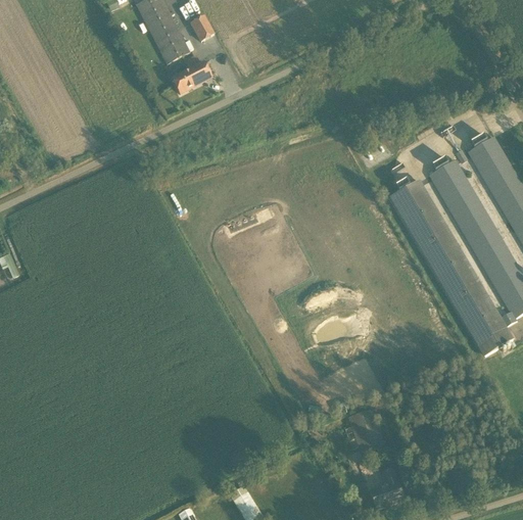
[(108,0),(106,1),(111,10),(120,6),(116,0),(108,0)]
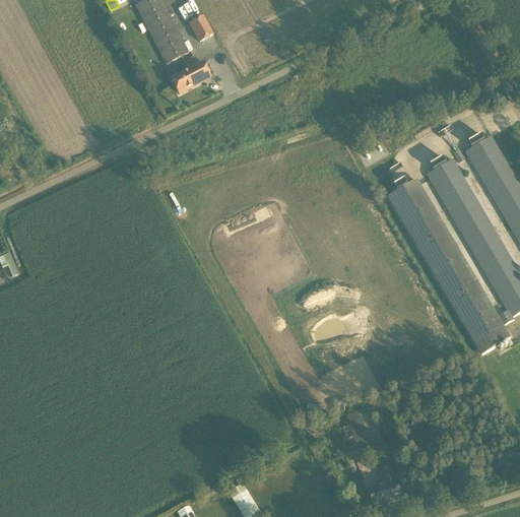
[(189,51),(163,0),(143,0),(136,4),(167,63),(189,51)]
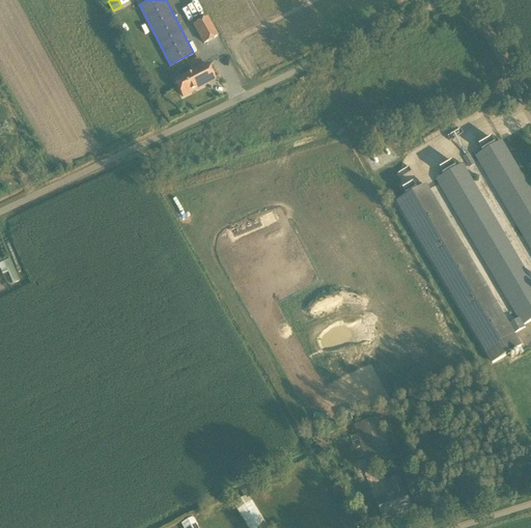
[(194,23),(204,43),(218,35),(207,15),(194,23)]
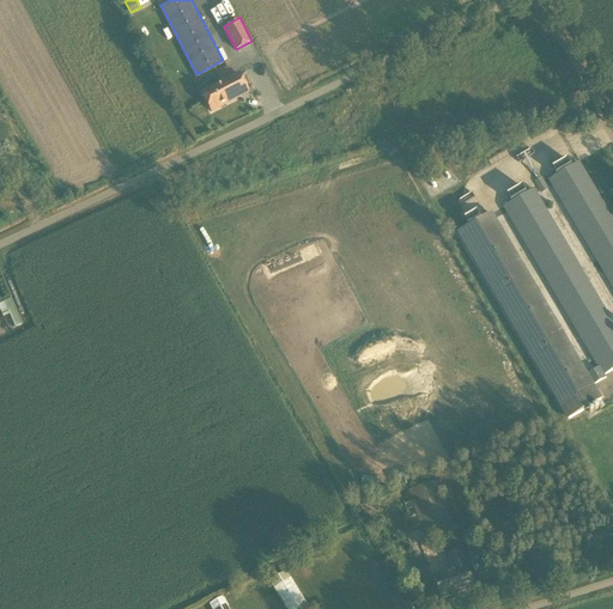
[(248,90),(238,71),(201,90),(211,109),(248,90)]
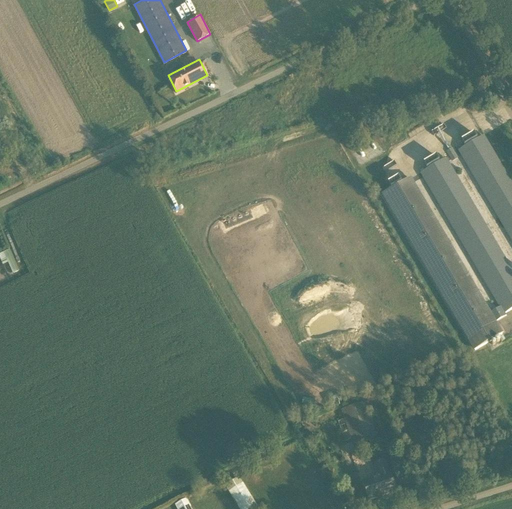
[(457,149),(511,240),(511,266),(446,155),(420,171),(499,305),(503,312),(511,306),(511,183),(482,134),(457,149)]
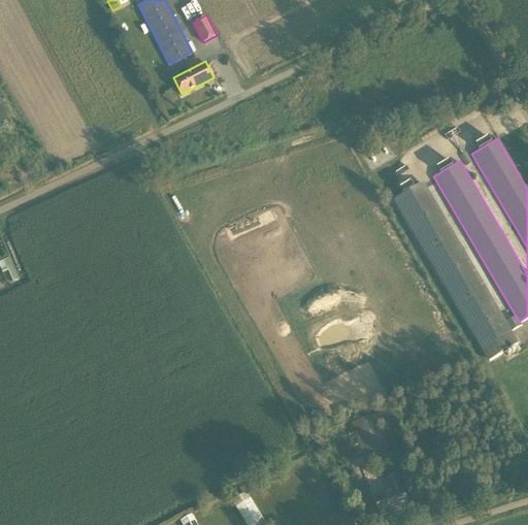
[(472,161),(465,150),(460,153),(466,164),(472,161)]
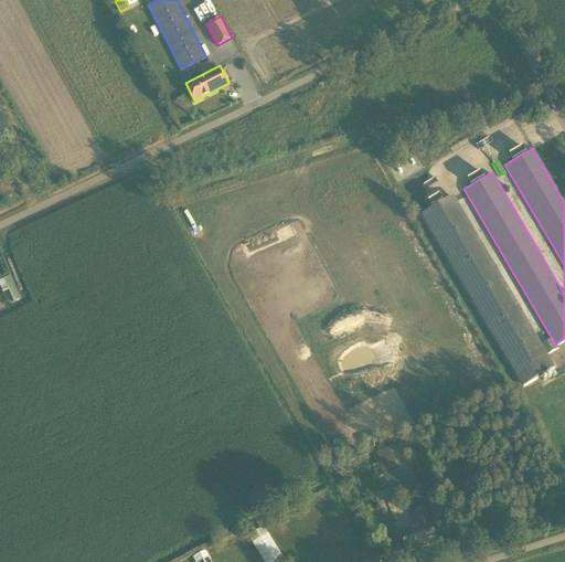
[(557,347),(555,345),(551,337),(542,342),(455,194),(422,214),(523,385),(556,366),(548,352),(557,347)]
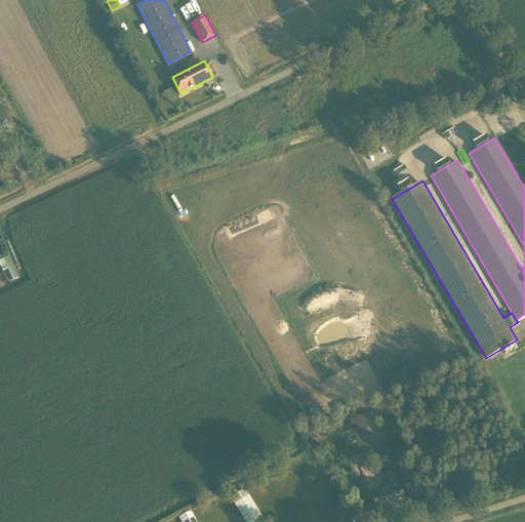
[(13,278),(18,276),(9,255),(0,258),(0,262),(2,267),(6,266),(7,265),(13,278)]
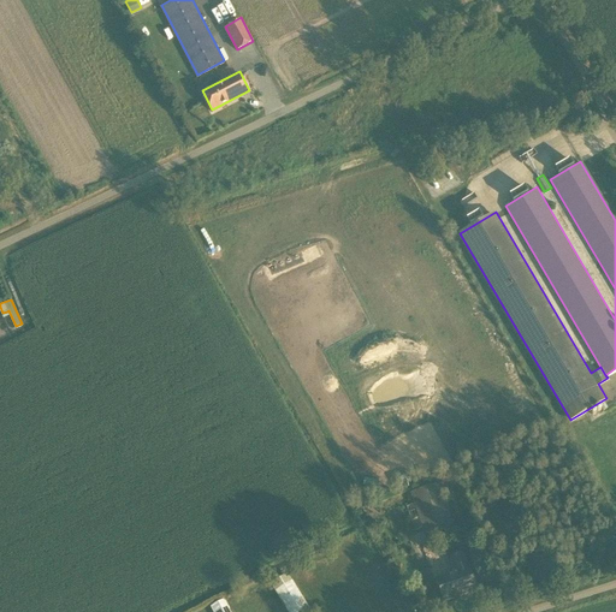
[(425,536),(455,527),(440,480),(410,491),(414,501),(407,504),(414,528),(422,526),(425,536)]
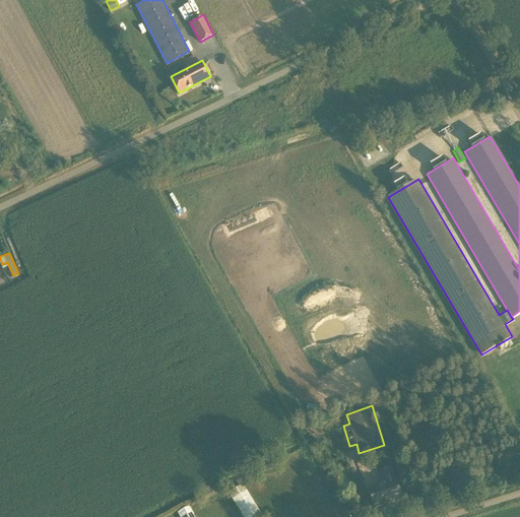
[(254,516),(261,513),(243,482),(228,492),(243,516),(254,516)]
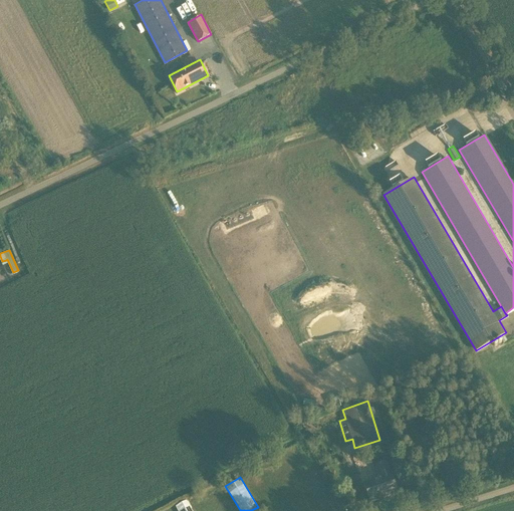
[(178,510),(193,510),(187,499),(175,505),(178,510)]
